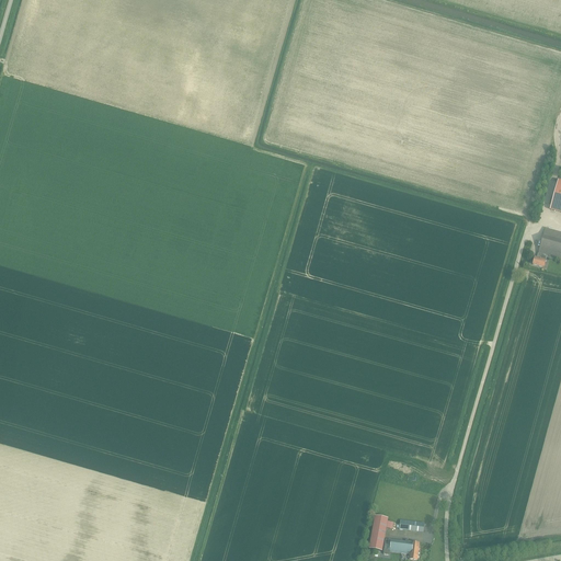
[(550,210),(560,213),(560,182),(559,182),(550,210)]
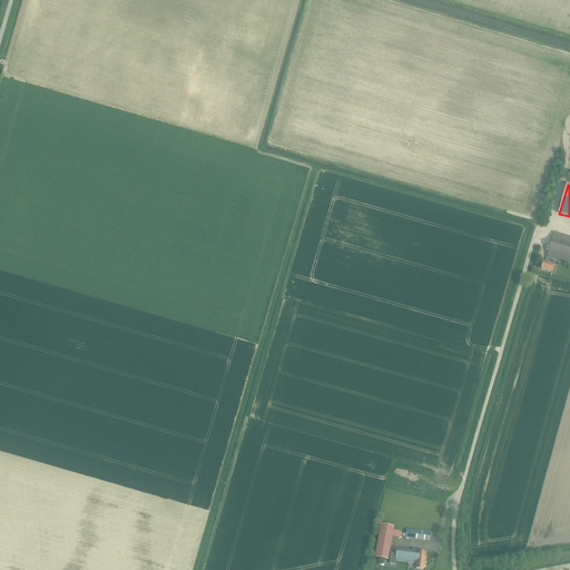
[(569,265),(569,236),(554,233),(546,263),(543,263),(541,269),(552,273),(556,262),(569,265)]
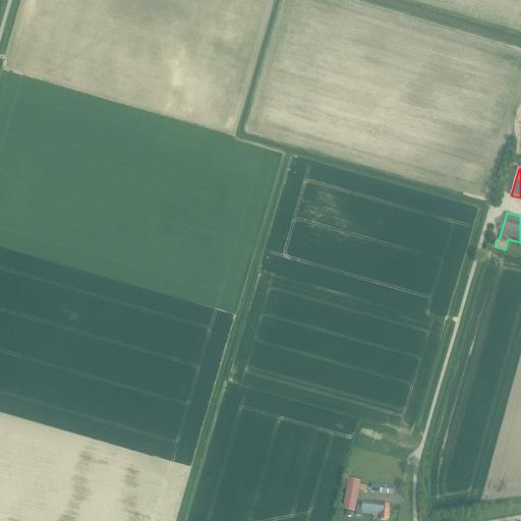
[(354,513),(359,485),(360,482),(348,480),(343,511),(354,513)]
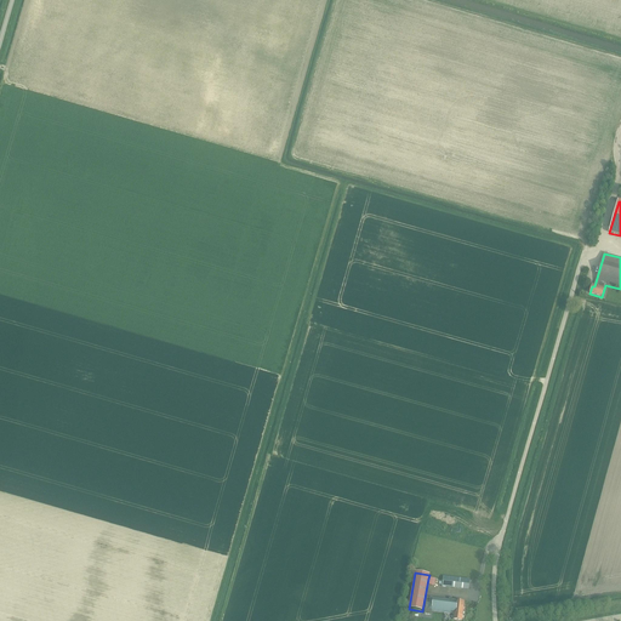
[(468,590),(469,580),(443,577),(442,587),(468,590)]
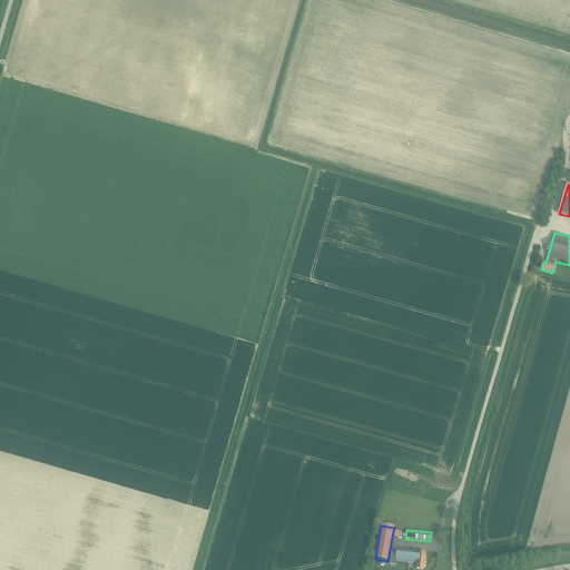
[(390,561),(390,564),(395,564),(396,561),(416,563),(416,569),(421,569),(420,569),(422,569),(424,569),(425,552),(418,552),(393,550),(391,549),(390,561)]
